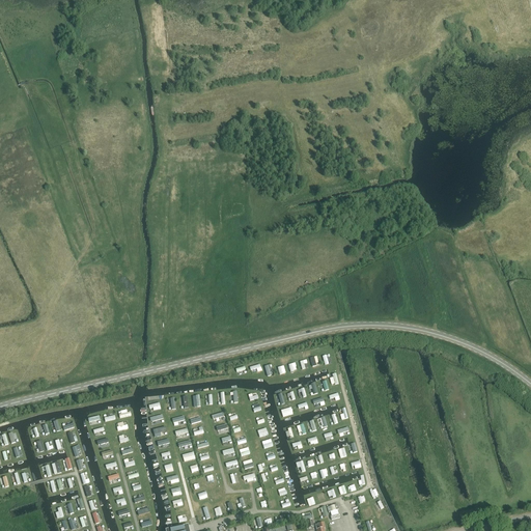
[(165,425),(166,429),(173,427),(170,417),(164,418),(166,425),(165,425)]
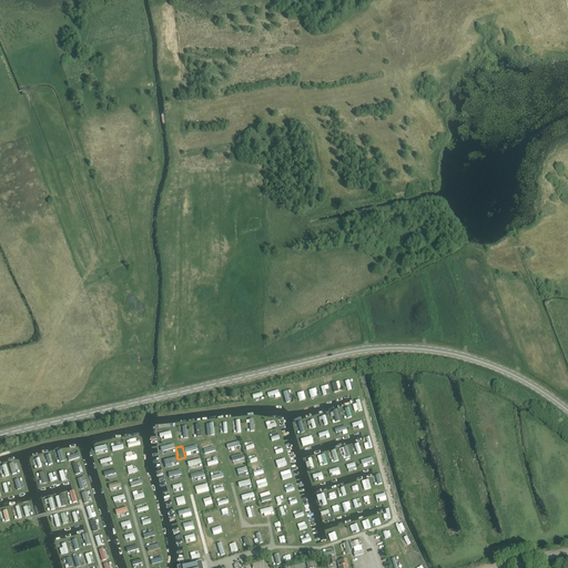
[(342,459),(348,457),(346,448),(338,450),(342,459)]
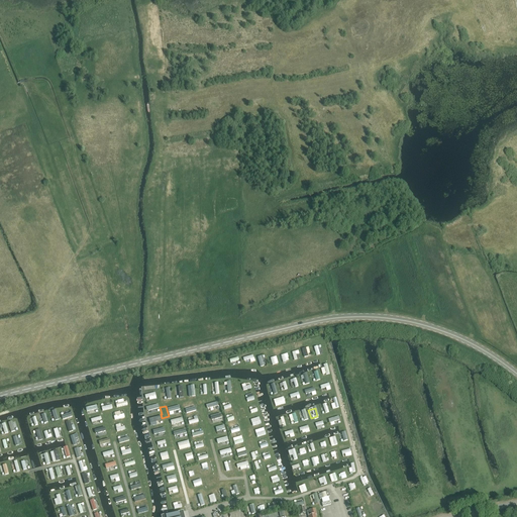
[(29,424),(30,427),(36,426),(34,417),(28,419),(29,424)]
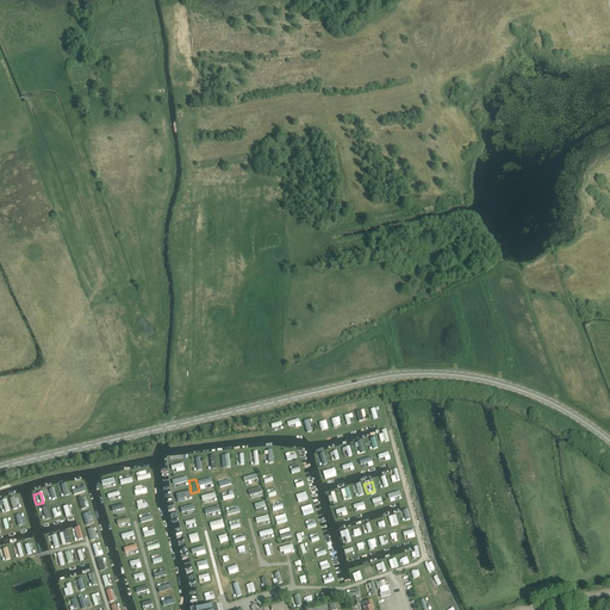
[(297,504),(306,500),(304,493),(294,496),(297,504)]
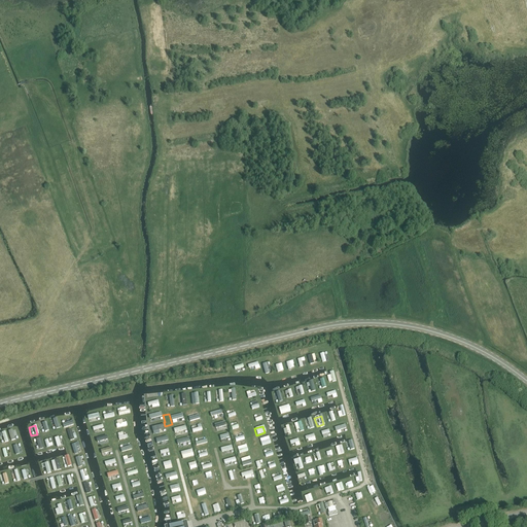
[(320,432),(321,438),(329,436),(327,430),(320,432)]
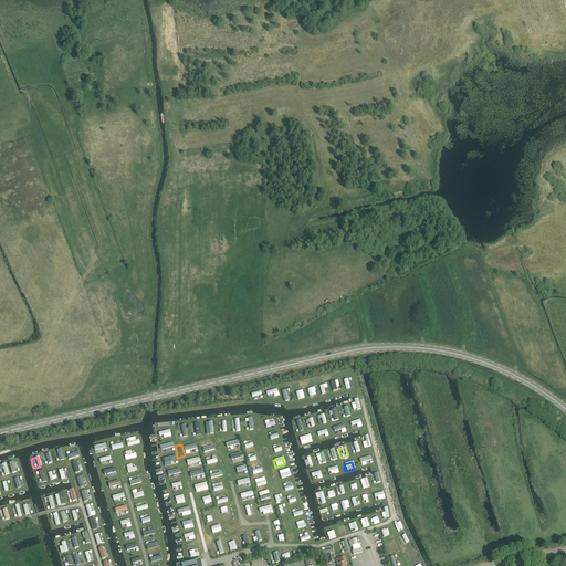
[(104,472),(106,479),(114,475),(113,469),(104,472)]
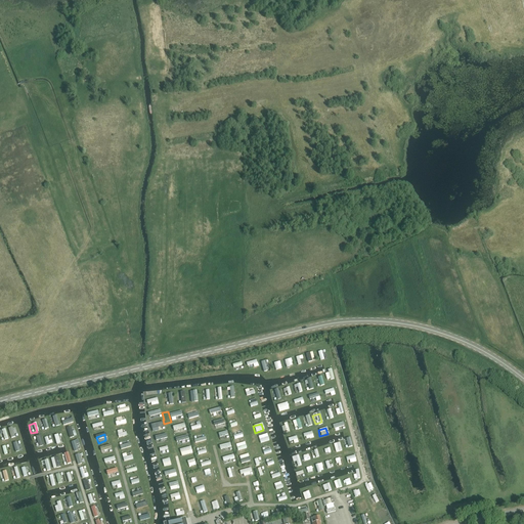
[(257,437),(259,444),(268,441),(266,434),(257,437)]
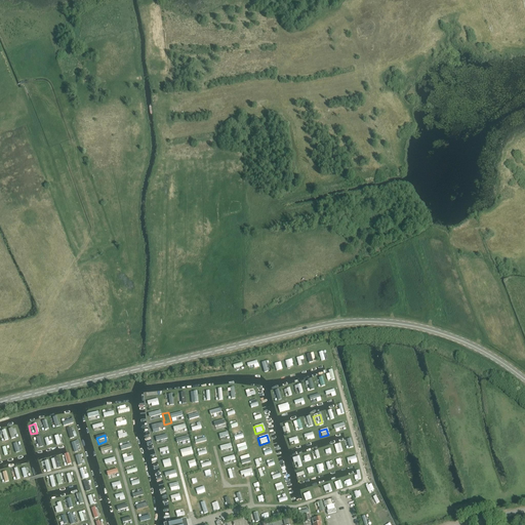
[(32,439),(35,448),(40,447),(39,442),(40,442),(39,437),(35,438),(32,439)]
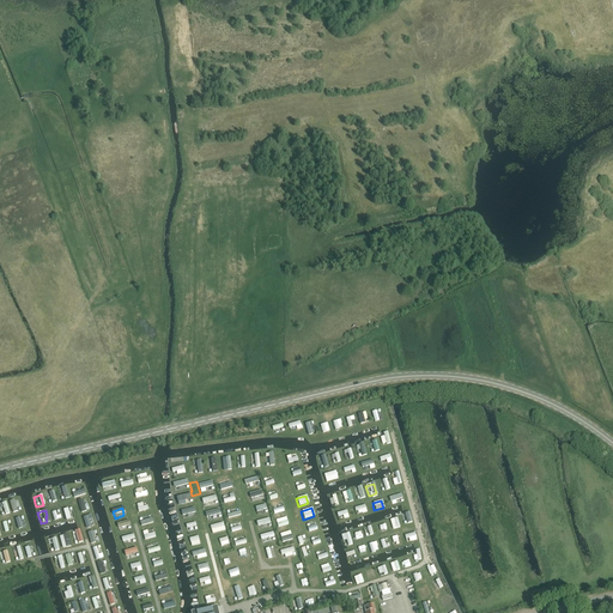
[(4,533),(11,530),(10,526),(8,521),(1,523),(4,533)]
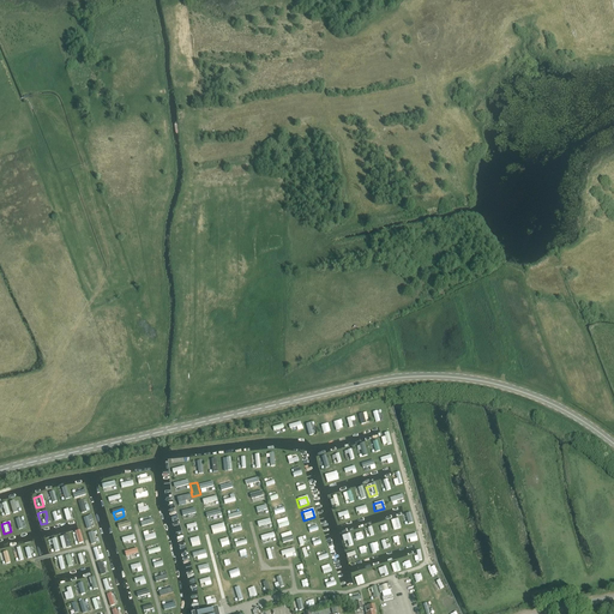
[(367,533),(368,537),(372,536),(369,528),(362,529),(363,533),(367,533)]
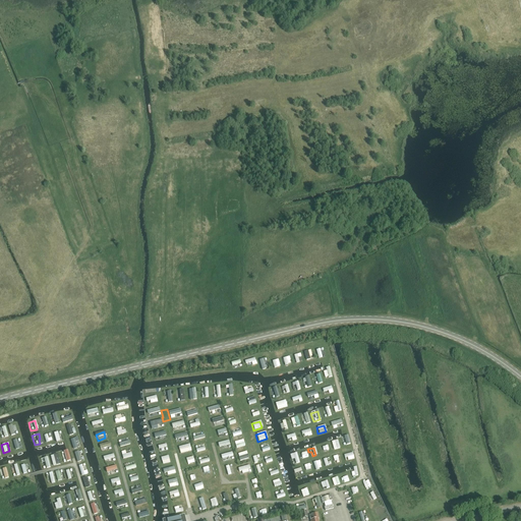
[(60,453),(61,458),(64,457),(65,462),(70,461),(67,451),(60,453)]
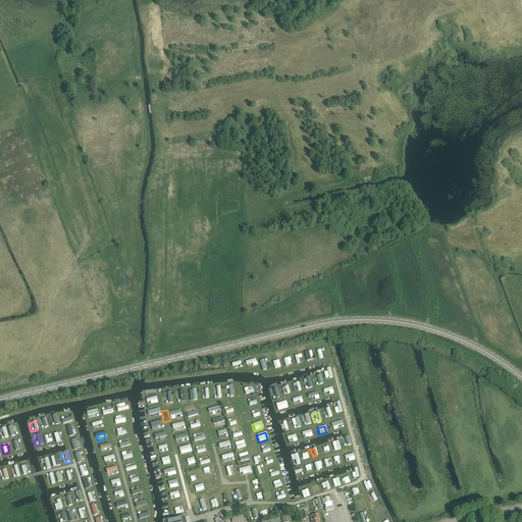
[(195,467),(187,469),(189,475),(196,473),(195,467)]
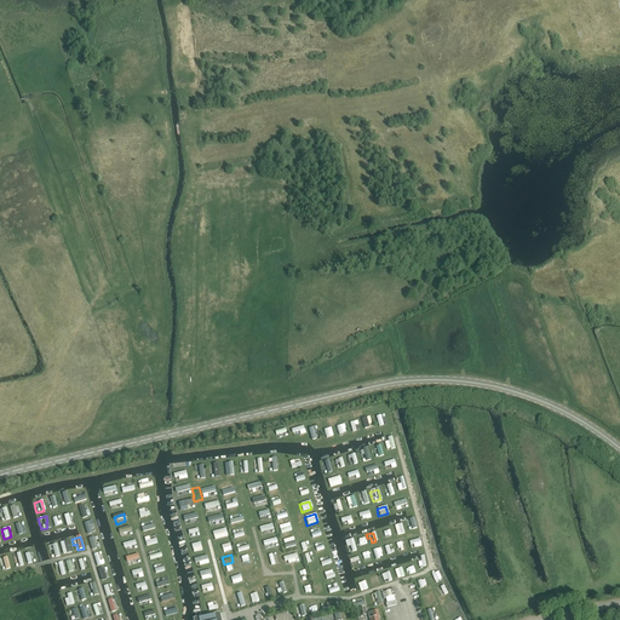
[(61,562),(52,564),(55,575),(59,574),(59,577),(64,575),(61,562)]
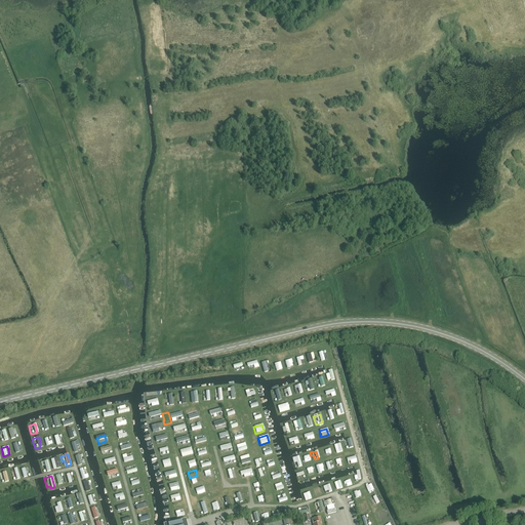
[(83,483),(85,492),(91,490),(89,481),(83,483)]
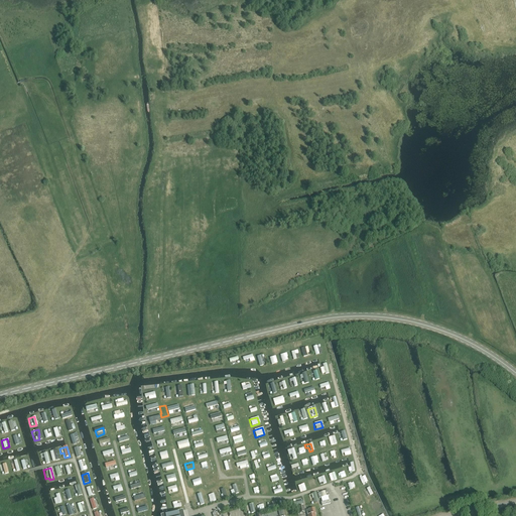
[(318,485),(325,484),(323,477),(318,478),(318,479),(316,479),(316,482),(317,482),(318,485)]
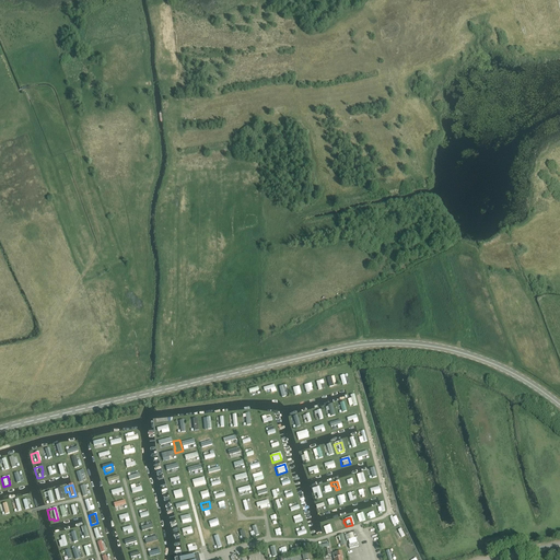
[(142,537),(144,545),(155,541),(153,534),(142,537)]
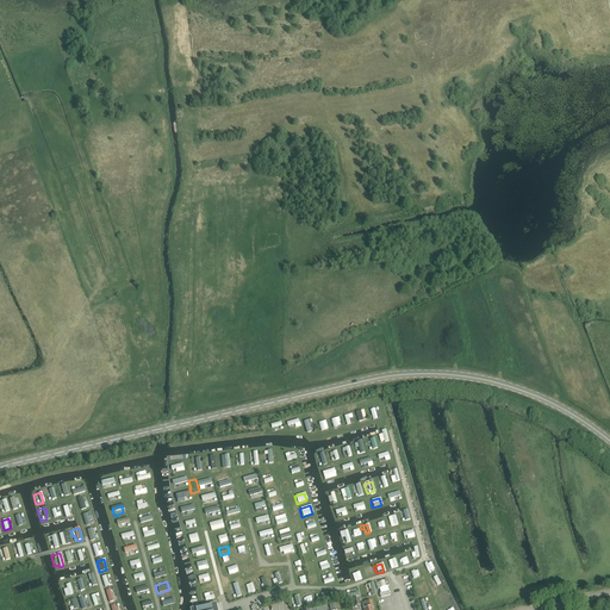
[(372,595),(374,593),(372,583),(363,585),(365,587),(368,586),(369,589),(366,590),(367,597),(372,596),(372,595)]
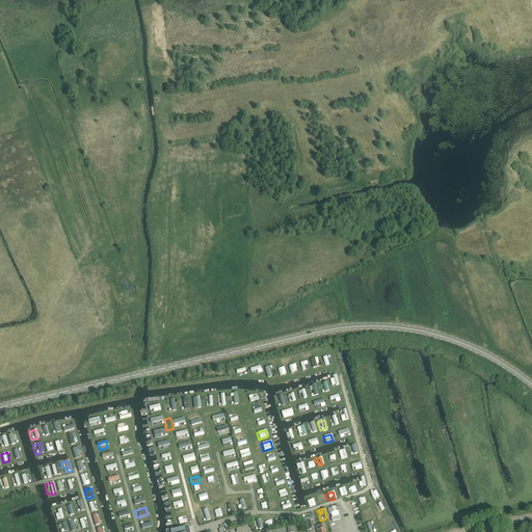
[(381,524),(382,524),(383,527),(390,524),(387,516),(380,520),(381,524)]
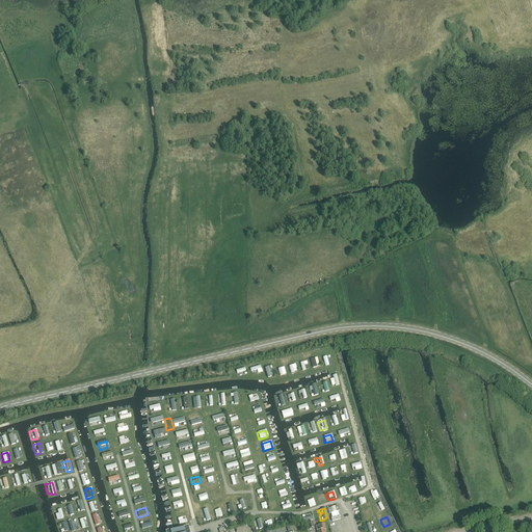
[(63,523),(57,524),(58,530),(59,531),(63,531),(67,531),(63,523)]
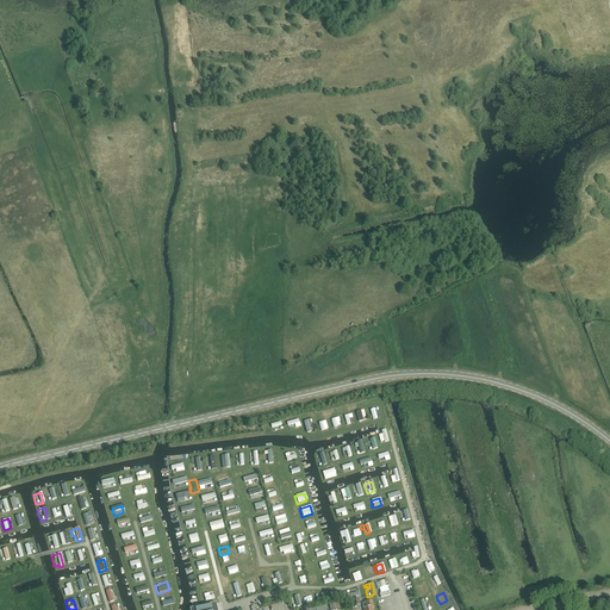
[(425,599),(418,601),(419,609),(427,609),(428,609),(425,599)]
